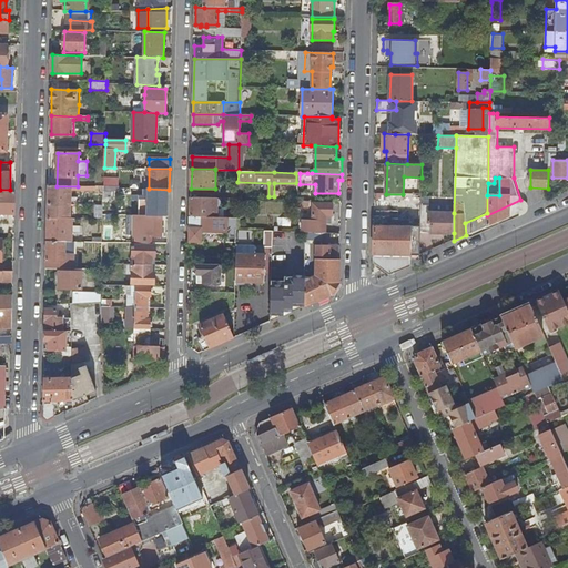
[(229,185),(229,199),(237,199),(237,185),(229,185)]
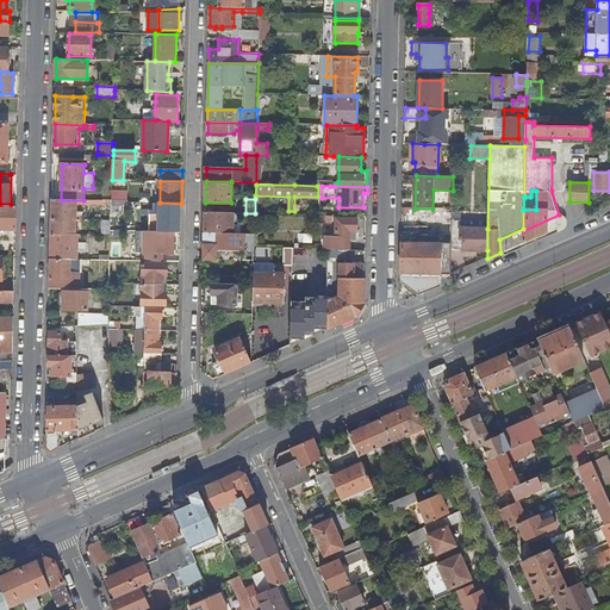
[(76,235),(76,206),(97,206),(97,200),(83,200),(61,200),(53,200),(53,236),(75,236),(76,235)]
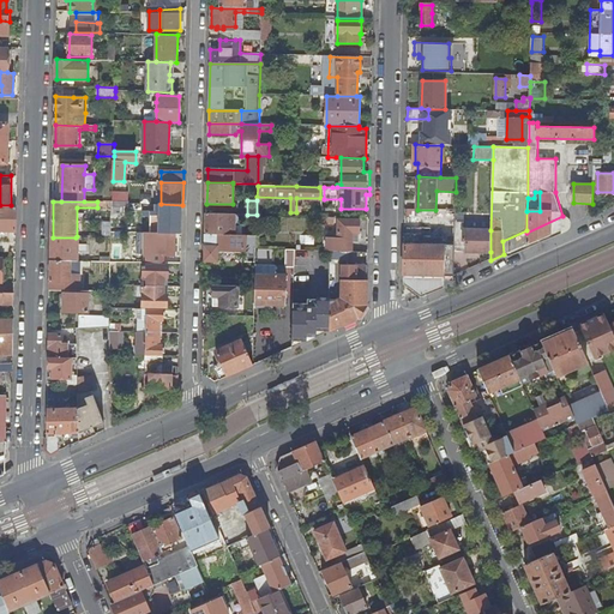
[(113,202),(113,212),(128,212),(128,204),(128,202),(113,202)]
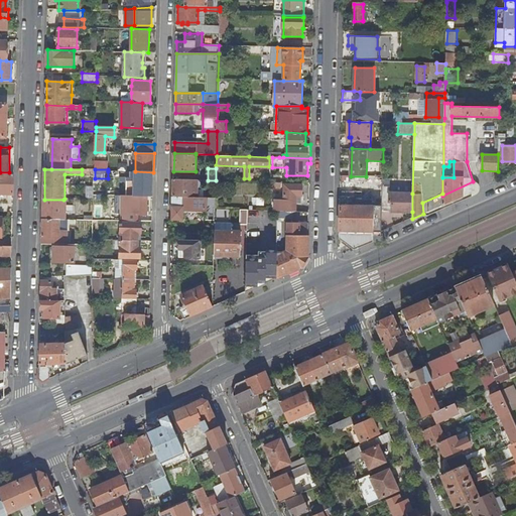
[(0,172),(0,194),(14,195),(14,172),(9,172),(0,172)]
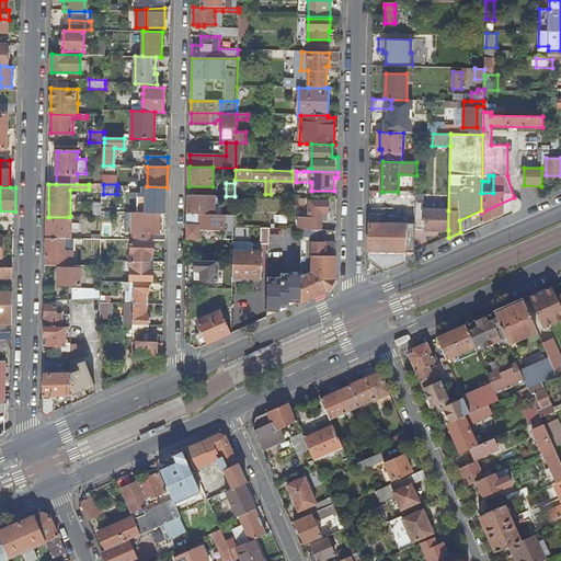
[(139,193),(138,213),(160,213),(167,213),(167,194),(146,193),(139,193)]
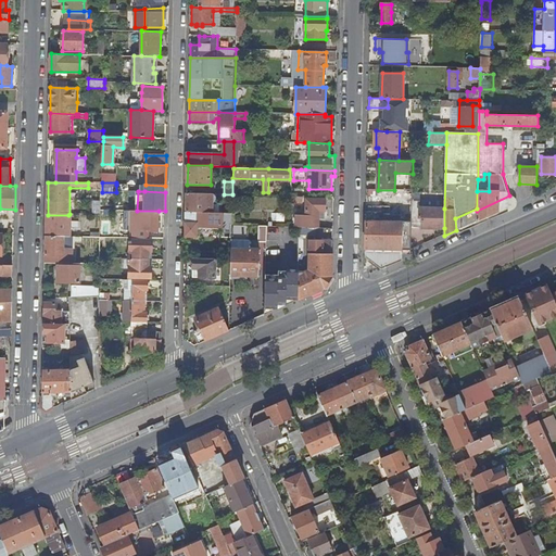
[(187,193),(187,212),(201,213),(201,193),(187,193)]
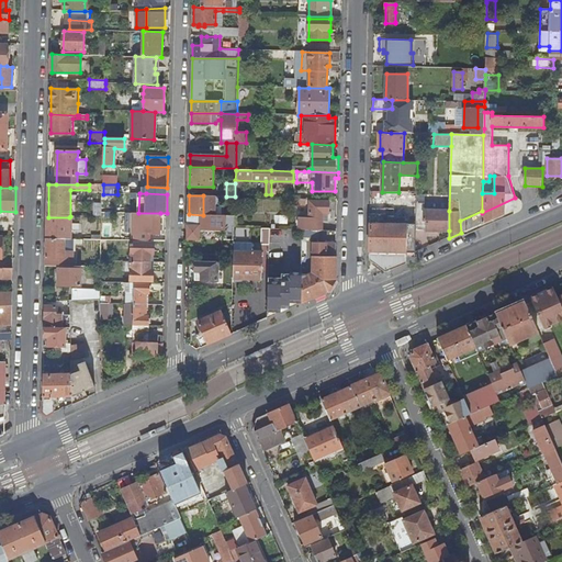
[(226,197),(226,215),(235,215),(235,198),(235,197),(226,197)]
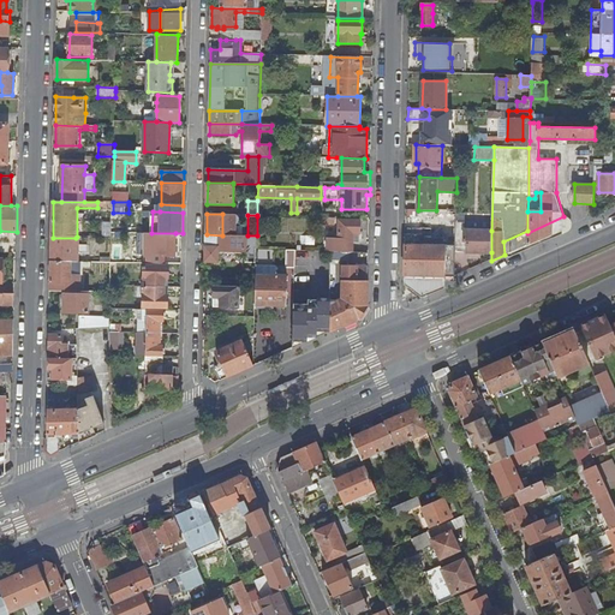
[(527,233),(527,244),(566,227),(563,216),(527,233)]
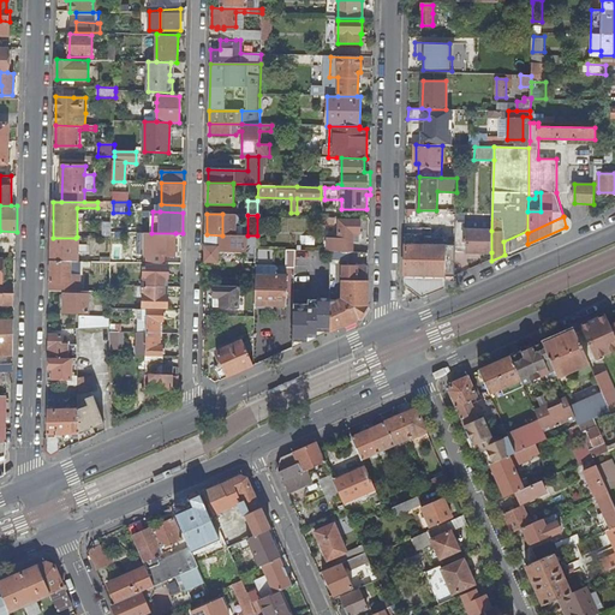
[(335,240),(335,252),(348,252),(352,252),(353,233),(360,233),(360,221),(340,221),(339,240),(335,240)]
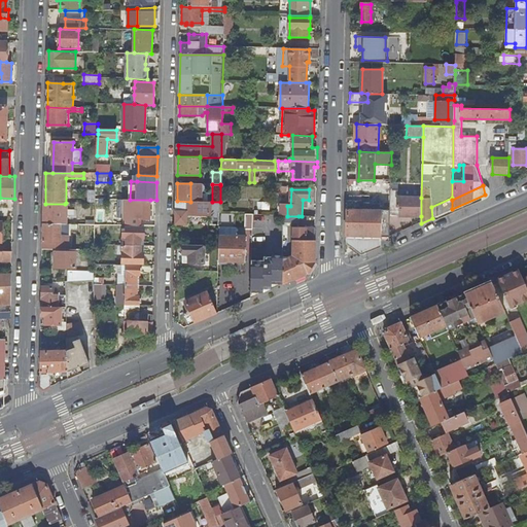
[(390,191),(390,210),(390,216),(421,216),(421,198),(398,198),(398,191),(390,191)]
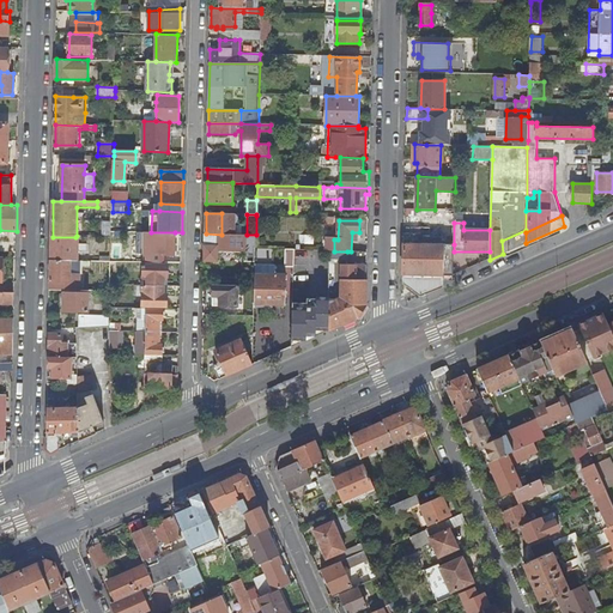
[(526,230),(502,241),(503,254),(526,243),(526,232),(526,230)]
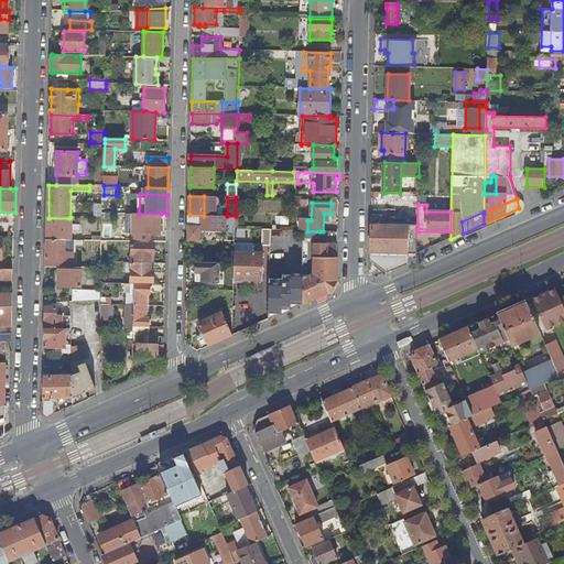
[(137,234),(137,241),(156,241),(156,234),(161,234),(161,214),(139,214),(134,214),(134,223),(130,223),(129,234),(137,234)]
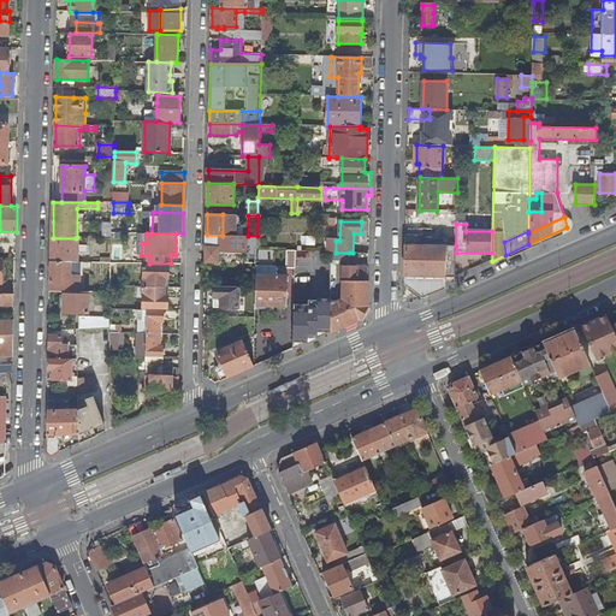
[(207,235),(206,261),(218,261),(218,250),(246,252),(247,249),(256,249),(258,236),(248,236),(223,236),(207,235)]
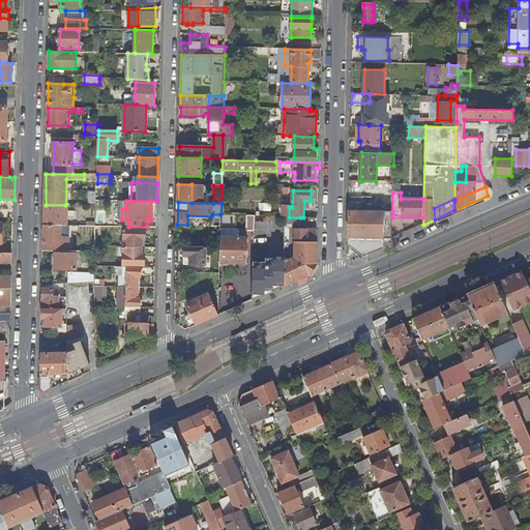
[(349,202),(348,237),(384,238),(392,238),(392,217),(392,211),(363,210),(363,203),(349,202)]
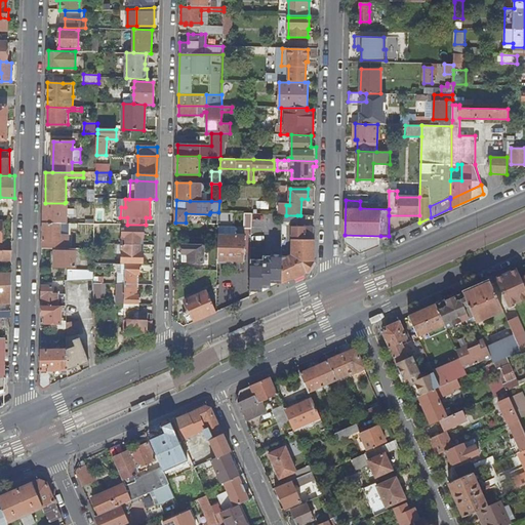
[(68,202),(66,202),(65,203),(45,203),(44,223),(68,224),(68,202)]
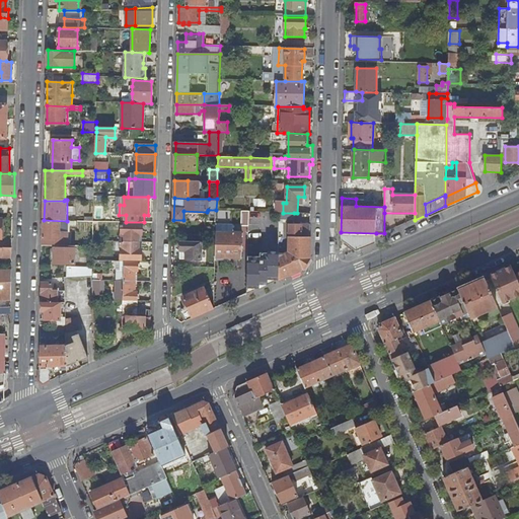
[(44,220),(44,238),(63,238),(63,236),(59,235),(60,226),(75,226),(75,221),(67,221),(44,220)]
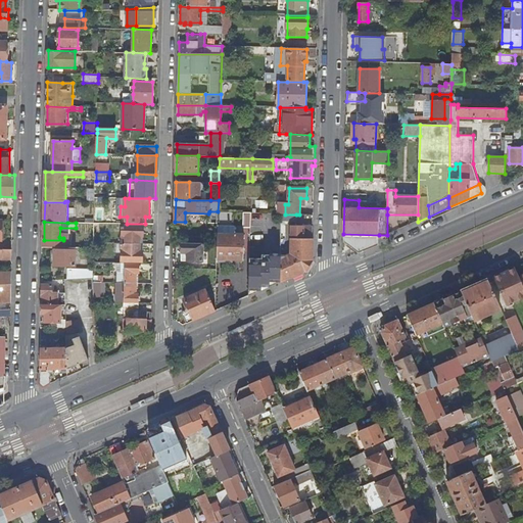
[(123,226),(123,243),(140,244),(140,237),(143,237),(143,227),(123,226)]
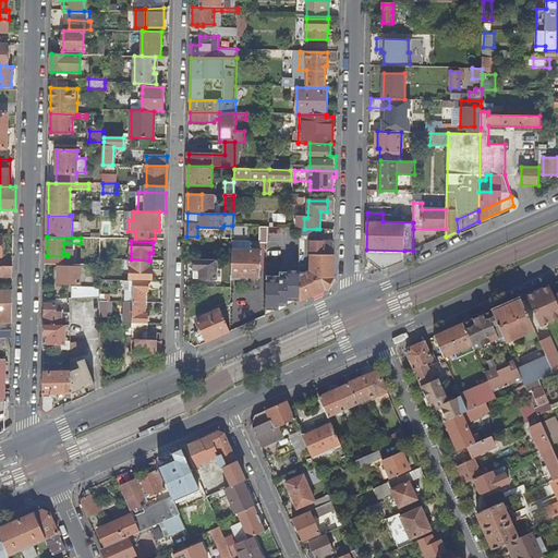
[(300,273),(299,302),(326,290),(334,278),(334,241),(311,241),(311,254),(311,255),(310,271),(304,274),(300,273)]
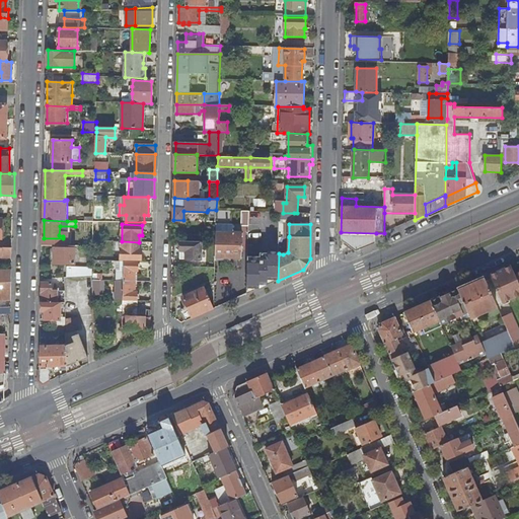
[(216,231),(216,242),(215,257),(242,258),(242,232),(216,231)]
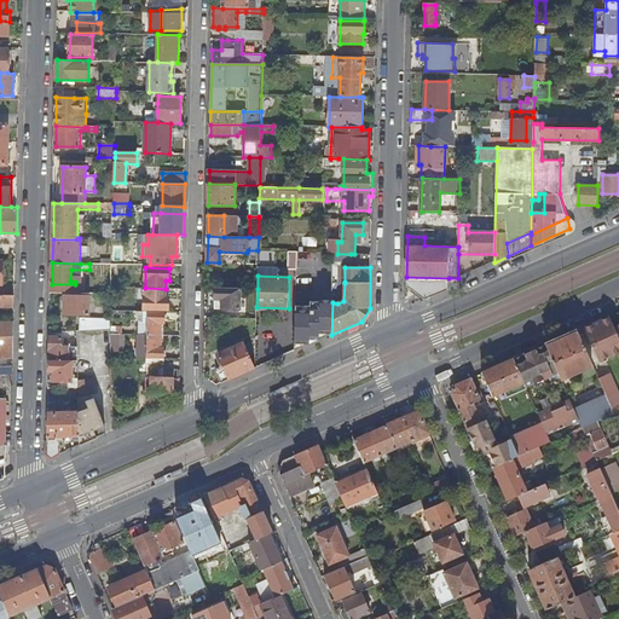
[(408,278),(408,285),(449,289),(449,278),(406,277),(408,278)]
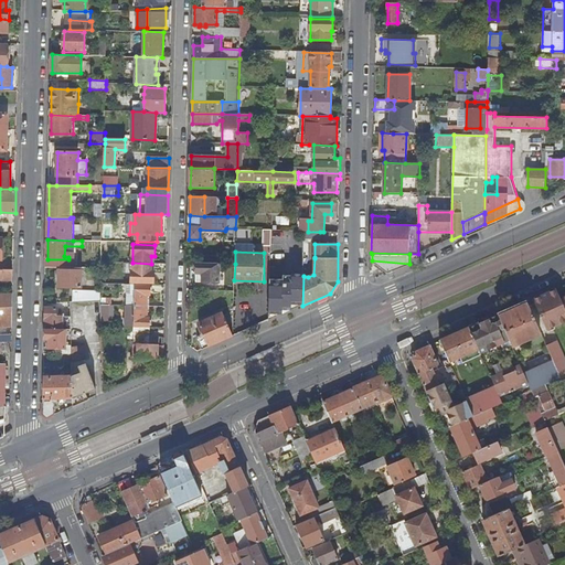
[(48,259),(48,267),(68,268),(68,259),(48,259)]
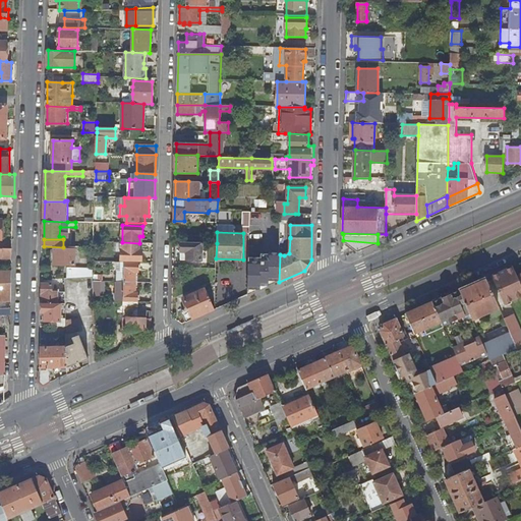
[(343,240),(358,251),(378,243),(343,240)]
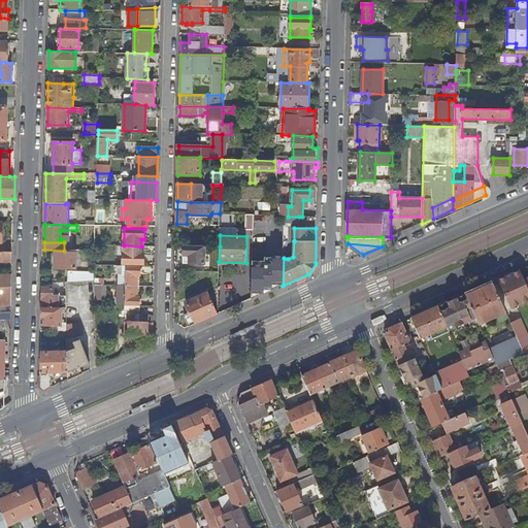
[(124,245),(123,264),(143,264),(143,254),(141,254),(141,246),(124,245)]
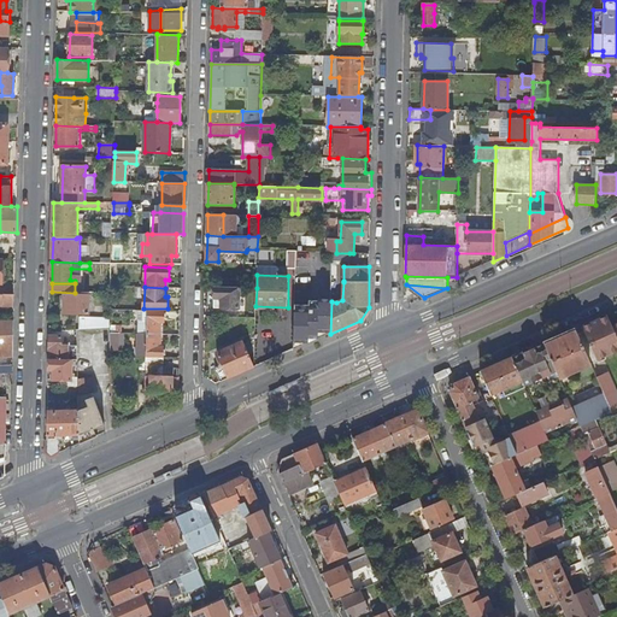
[(217,287),(217,309),(239,309),(240,288),(217,287)]
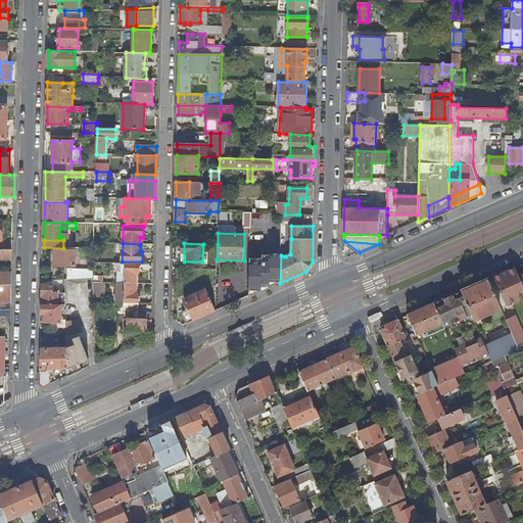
[(0,248),(0,258),(12,259),(13,249),(0,248)]
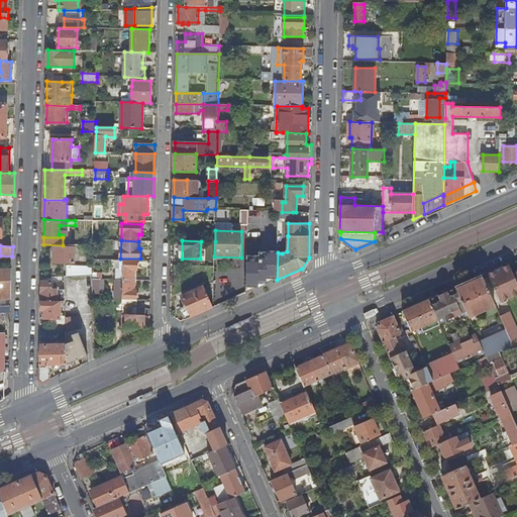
[(55,247),(55,262),(75,263),(75,245),(67,245),(67,247),(55,247)]
